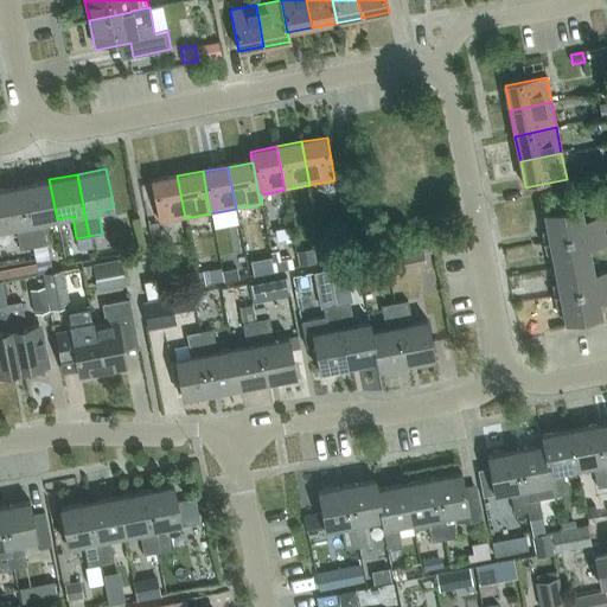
[(185,218),(177,176),(151,180),(159,223),(185,218)]
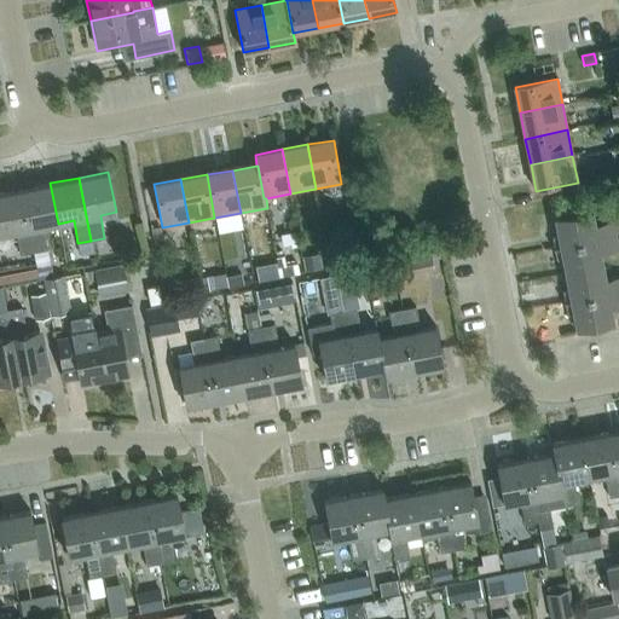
[(47,249),(42,226),(58,224),(50,183),(21,189),(34,252),(47,249)]
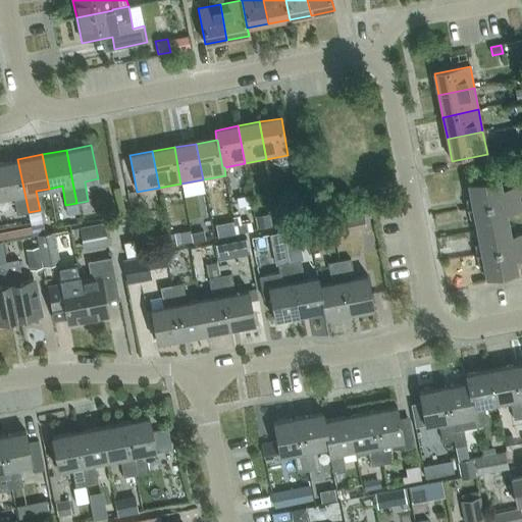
[(13,196),(17,214),(29,212),(17,159),(0,162),(0,198),(13,196)]
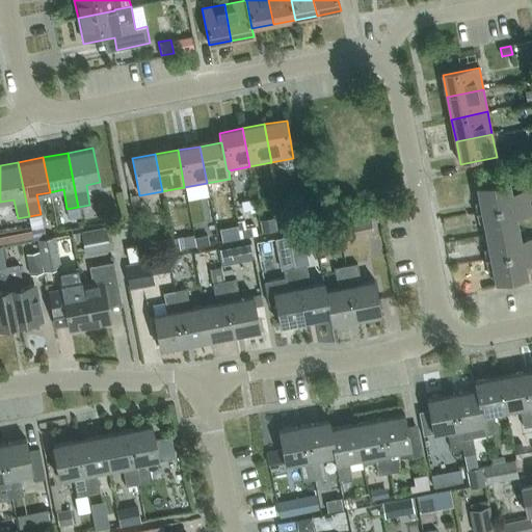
[(531,202),(529,189),(511,192),(509,181),(476,187),(480,211),(531,202)]
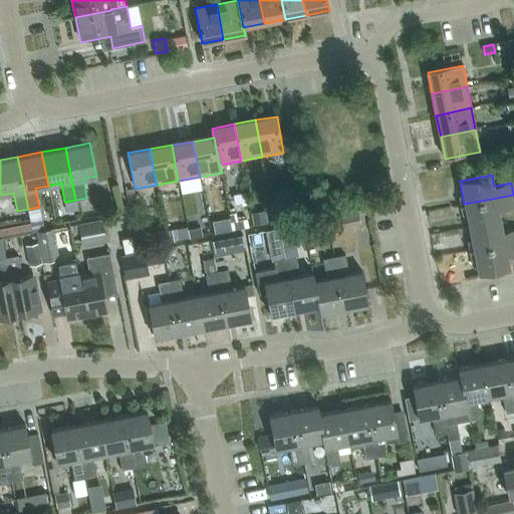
[(127,201),(136,199),(133,184),(124,186),(127,201)]
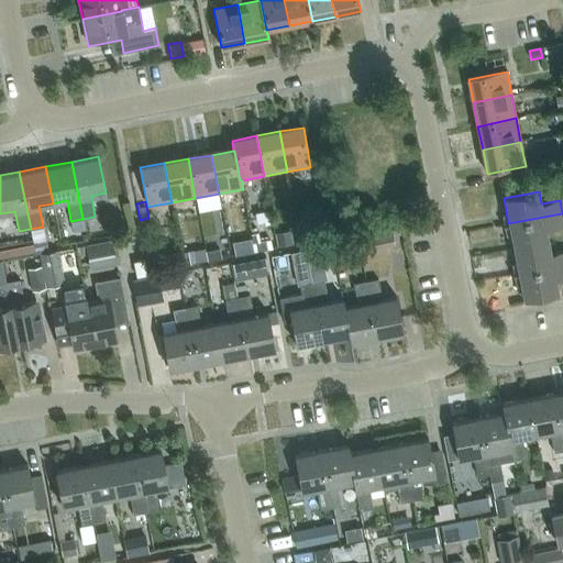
[(269,210),(256,212),(258,224),(272,221),(269,210)]
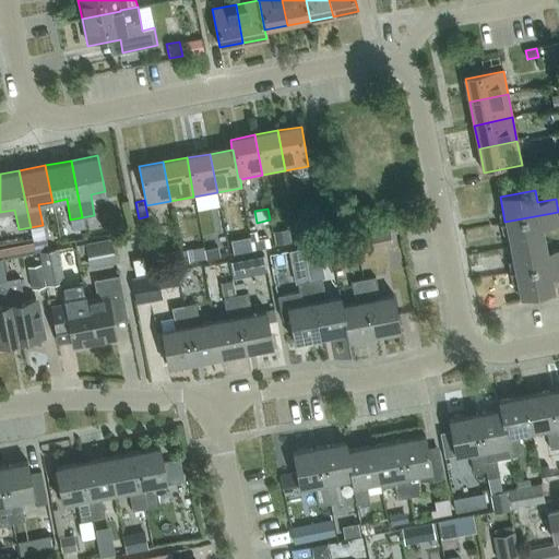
[(543,227),(558,224),(558,212),(504,222),(510,247),(545,239),(543,227)]
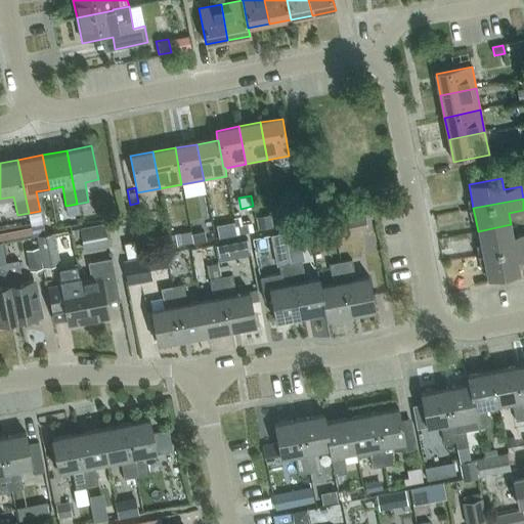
[(40,211),(29,213),(31,224),(33,235),(44,233),(40,211)]
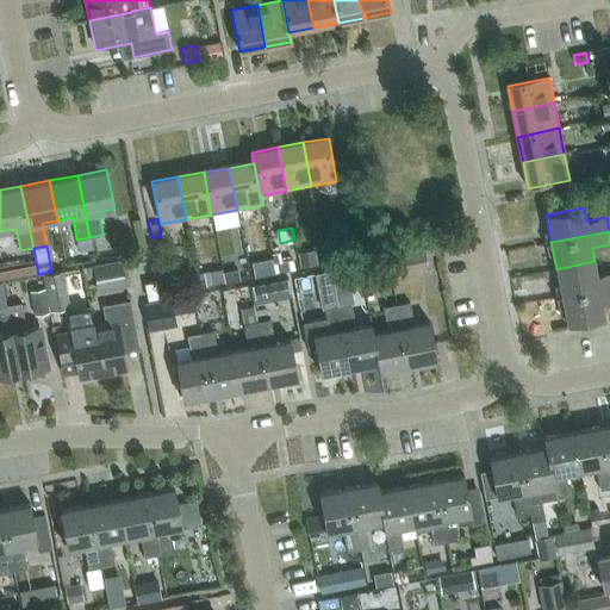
[(315,249),(298,253),(300,267),(317,263),(315,249)]
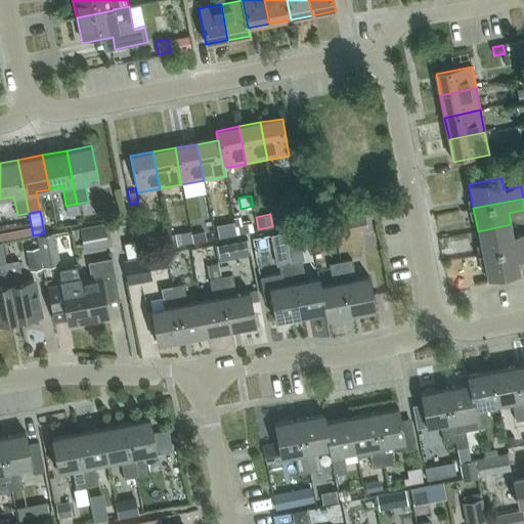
[(233,218),(236,234),(253,231),(251,222),(242,224),(241,217),(233,218)]
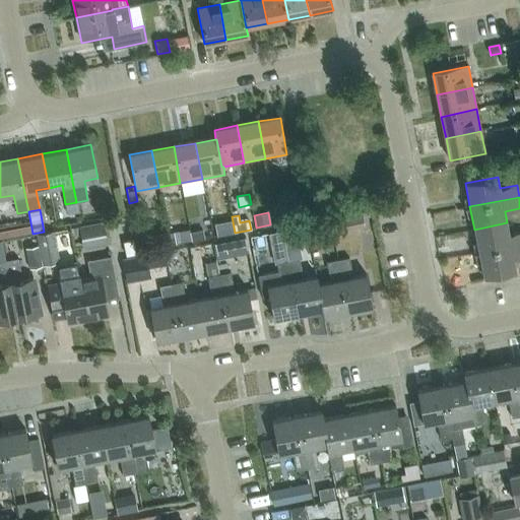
[(80,235),(82,247),(106,243),(102,221),(78,225),(80,235)]
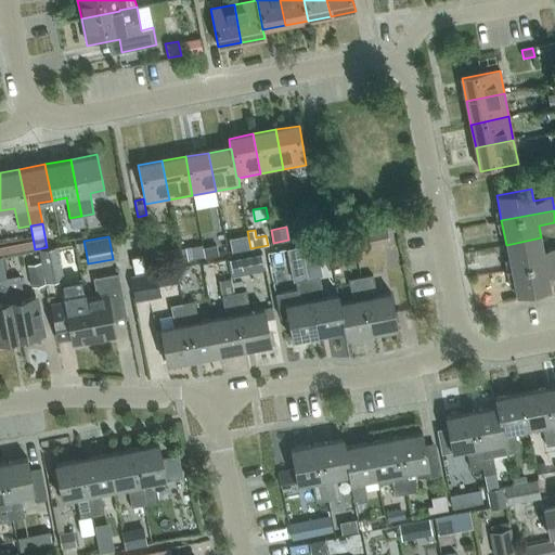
[(0,255),(35,249),(33,237),(0,243),(0,255)]
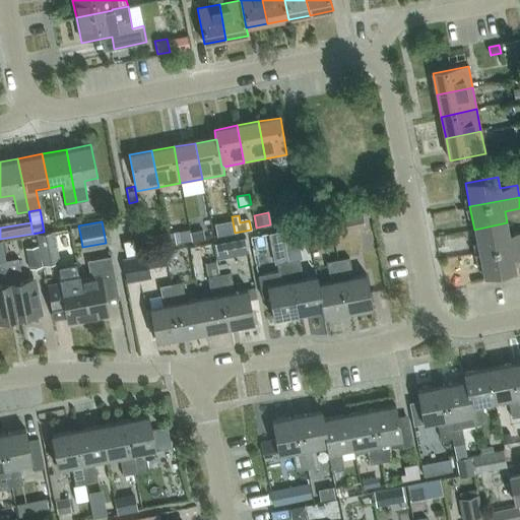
[(519,244),(519,232),(509,234),(507,222),(474,230),(478,252),(519,244)]
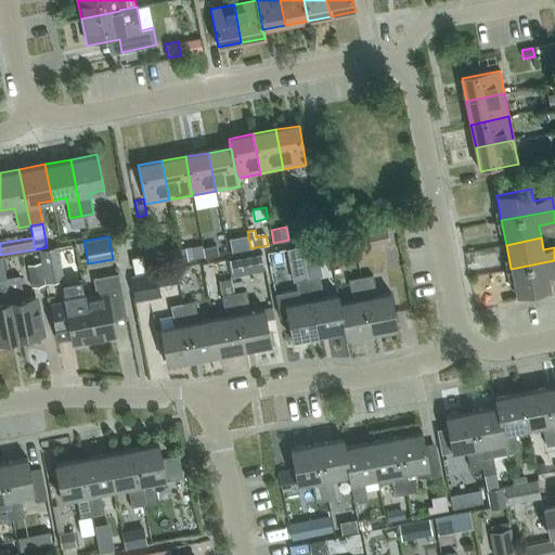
[(239,243),(240,249),(249,248),(249,247),(248,239),(242,240),(239,243)]
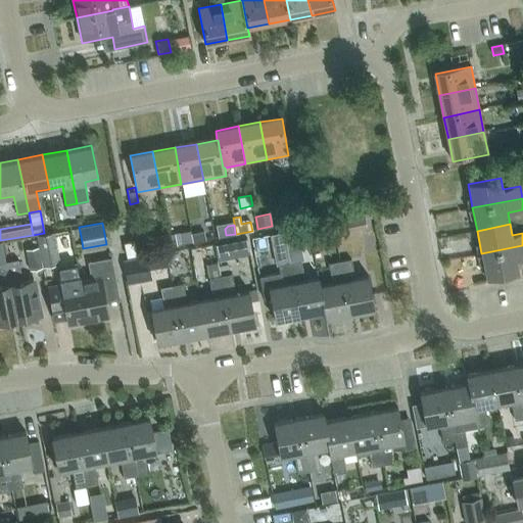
[(81,236),(79,227),(70,229),(73,238),(81,236)]
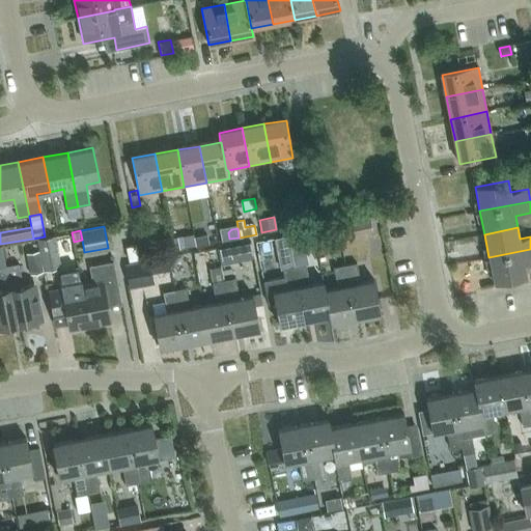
[(302,233),(287,235),(290,248),(294,267),(295,267),(305,264),(308,263),(302,233)]
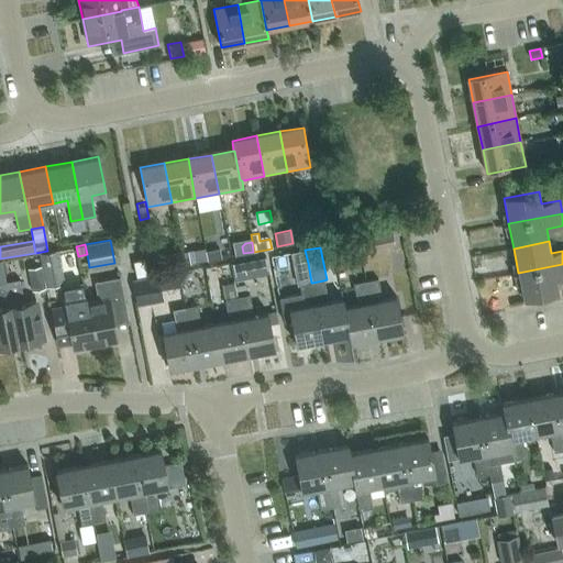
[(220,249),(206,251),(208,261),(221,257),(220,249)]
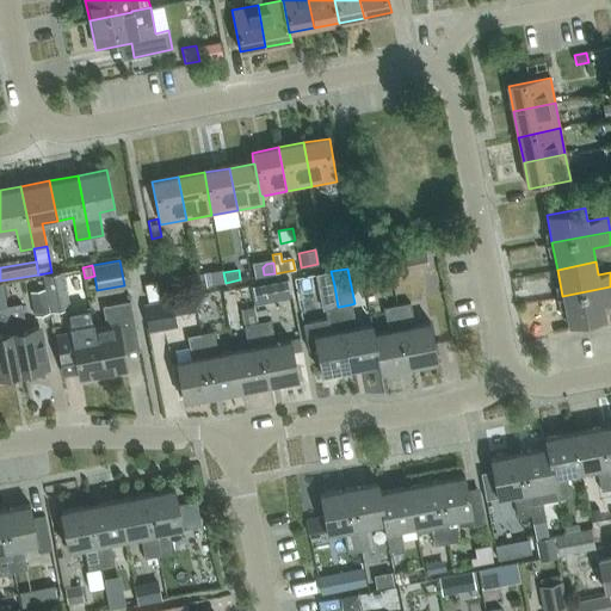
[(331,271),(315,275),(318,288),(334,285),(331,271)]
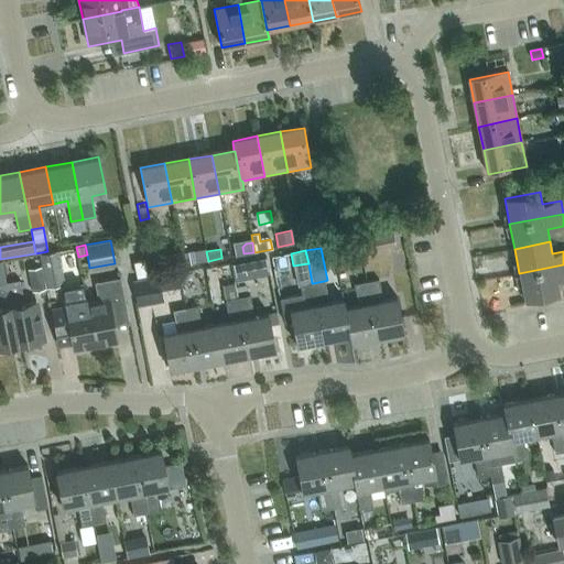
[(40,266),(45,286),(57,284),(54,269),(58,268),(55,251),(38,255),(40,266)]
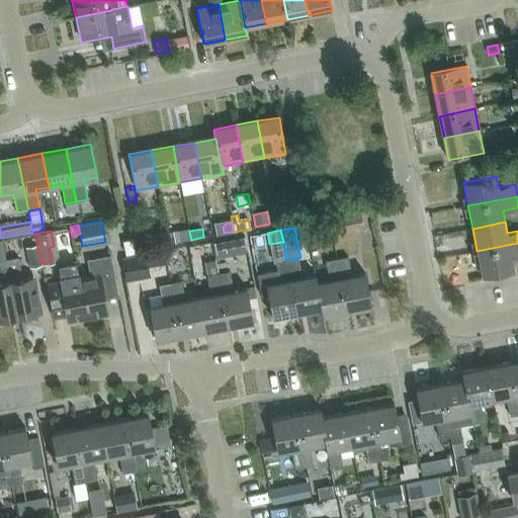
[(177,231),(169,232),(171,243),(179,242),(177,231)]
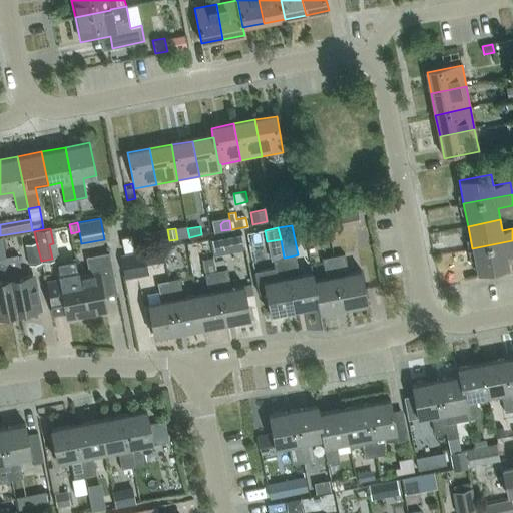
[(317,237),(326,235),(325,228),(316,229),(317,237)]
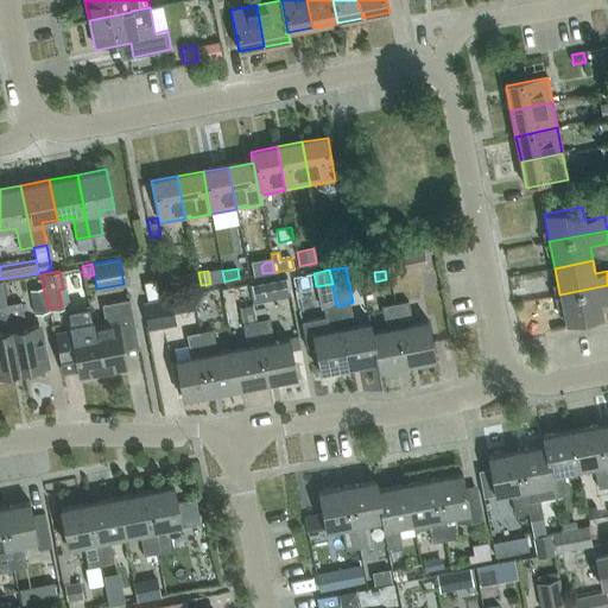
[(159,298),(156,280),(144,283),(147,301),(159,298)]
